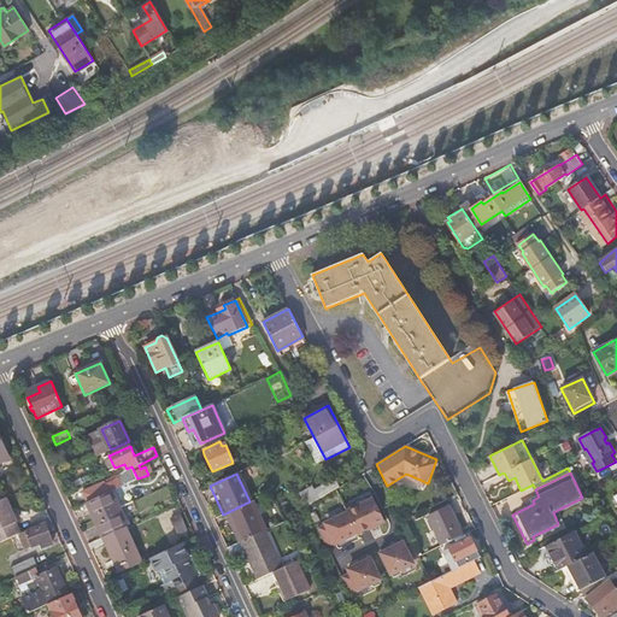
[(311,488),(300,494),(307,507),(325,495),(339,488),(334,480),(313,492),(311,488)]
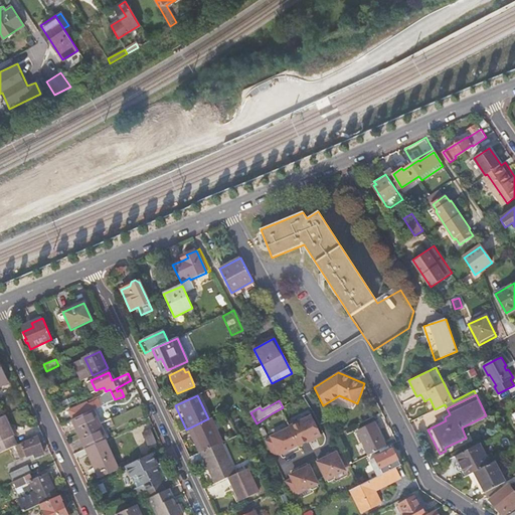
[(69,410),(73,419),(92,410),(88,402),(69,410)]
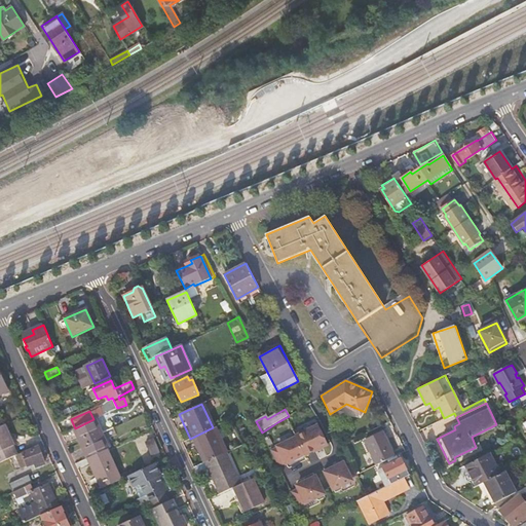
[(74,428),(87,458),(108,448),(110,448),(96,418),(94,419),(75,428),(74,428)]
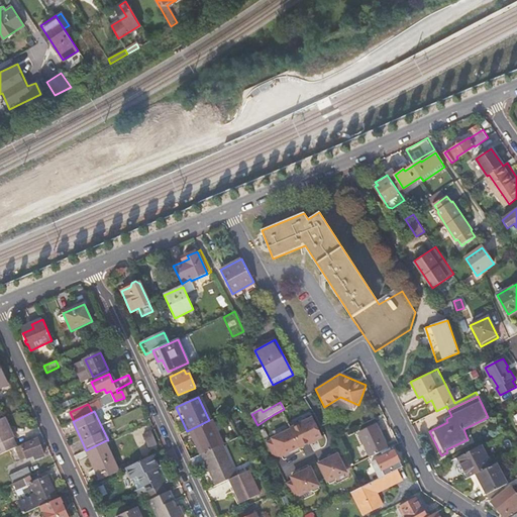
[(0,419),(0,454),(15,448),(11,439),(12,438),(3,418),(0,419)]
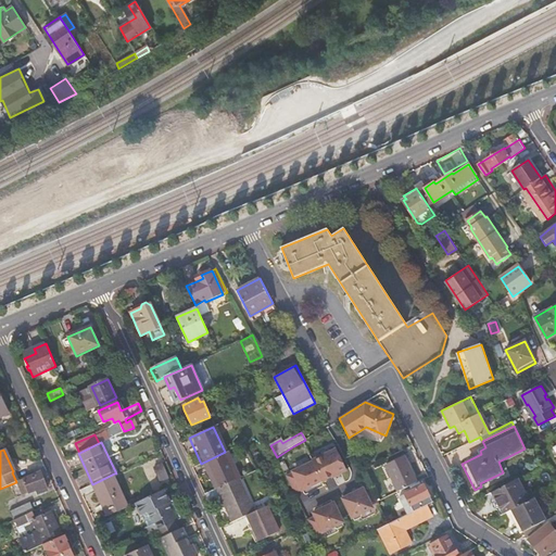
[(345,469),(337,450),(324,456),(312,462),(313,463),(321,481),(333,476),(341,471),(345,469)]
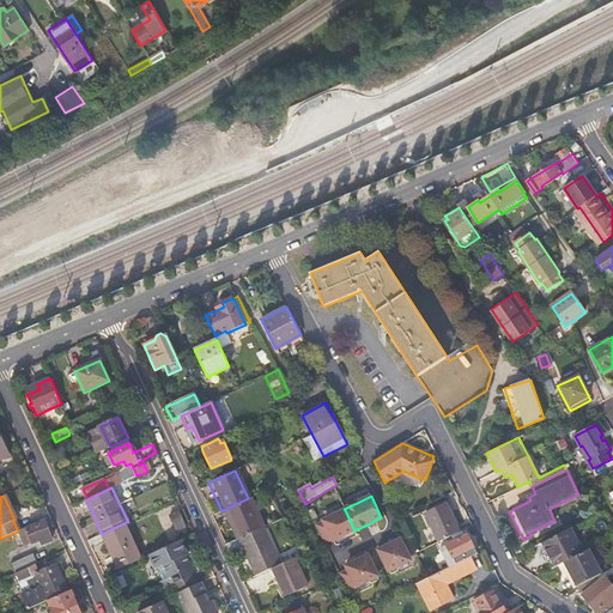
[(248,498),(222,511),(234,540),(261,528),(248,498)]
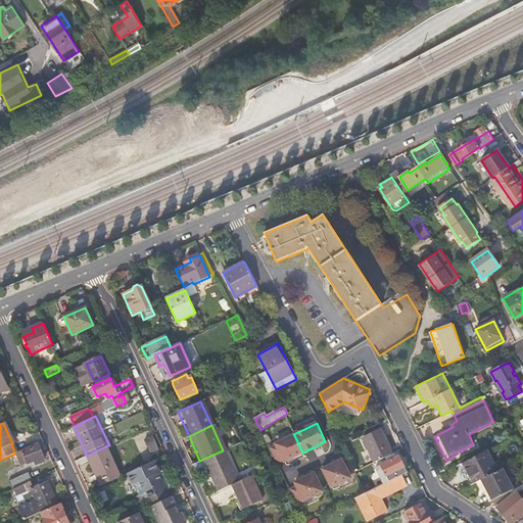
[(392,454),(381,430),(363,437),(374,461),(392,454)]
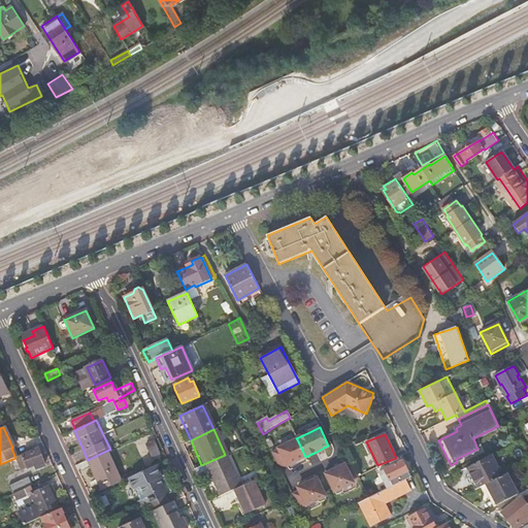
[(306,458),(305,457),(297,439),(289,443),(271,452),(279,468),(289,464),(295,461),(296,463),(297,463),(306,458)]
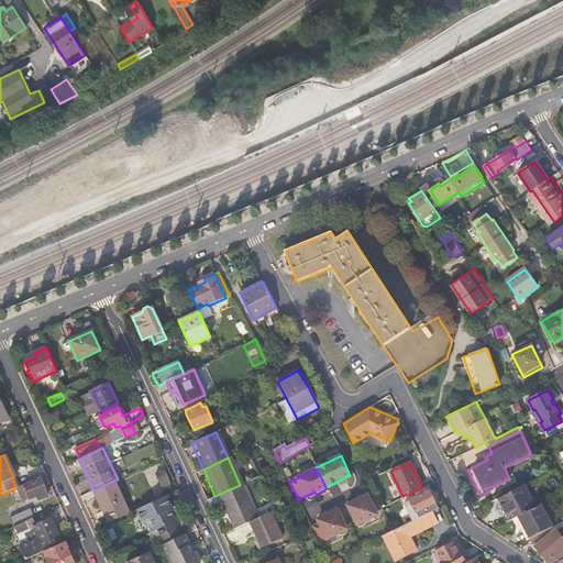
[(162,470),(155,474),(162,488),(169,485),(162,470)]
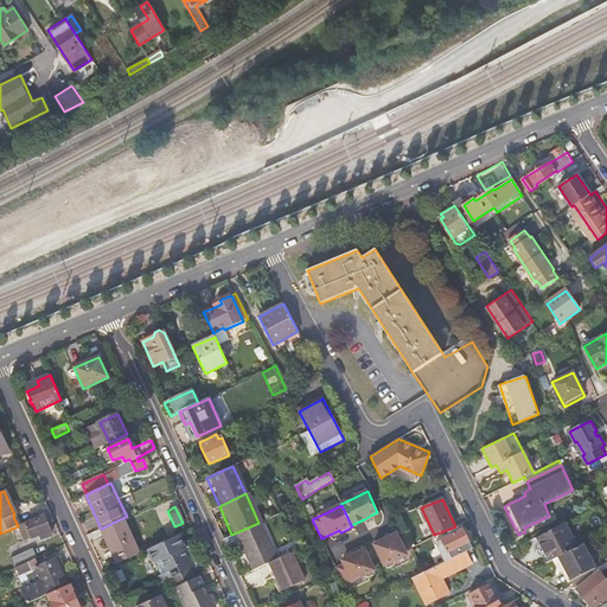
[(51,535),(44,515),(20,525),(25,538),(31,536),(32,540),(40,536),(42,540),(51,535)]
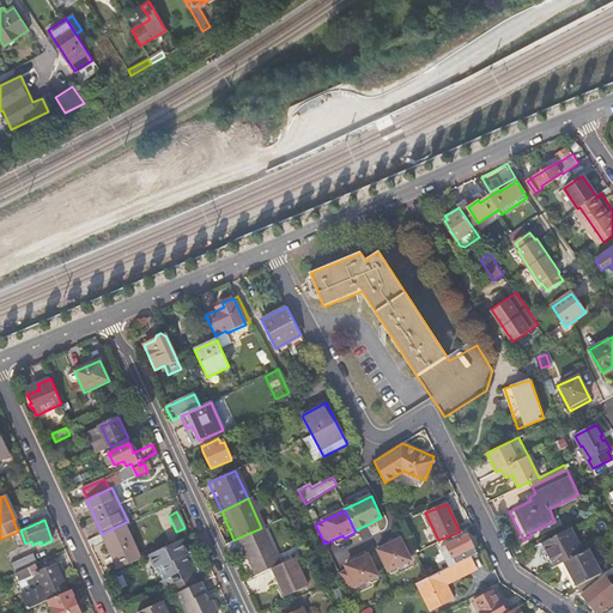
[(126,522),(102,534),(117,569),(141,557),(126,522)]
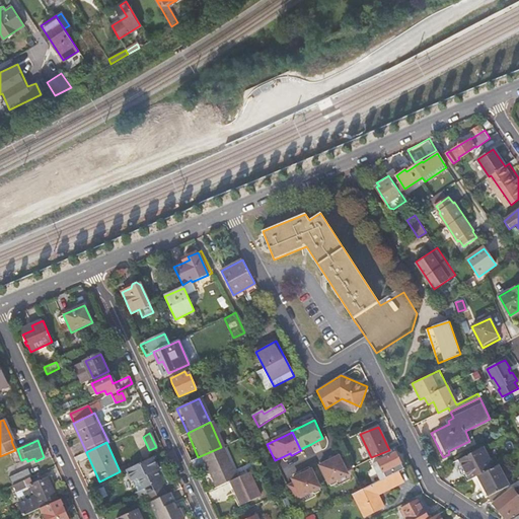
[(198,457),(212,490),(223,484),(227,483),(230,480),(235,478),(221,447),(198,457)]
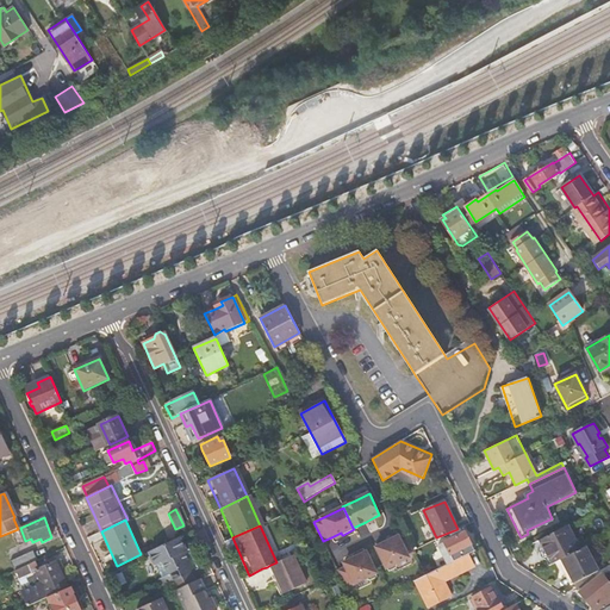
[(579,549),(567,526),(536,541),(549,565),(556,561),(559,560),(579,549)]
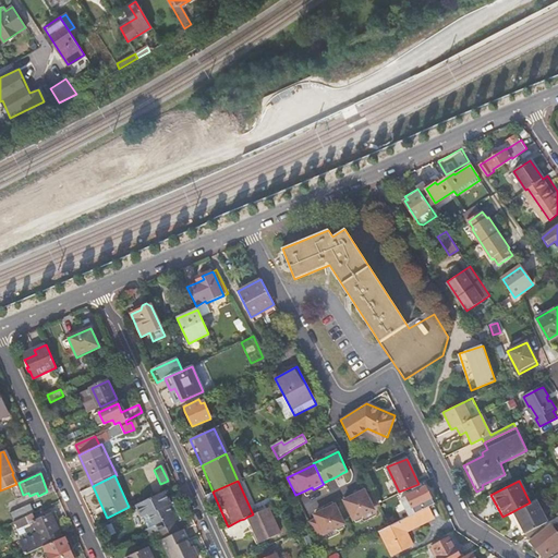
[(385,485),(377,489),(381,499),(390,496),(385,485)]
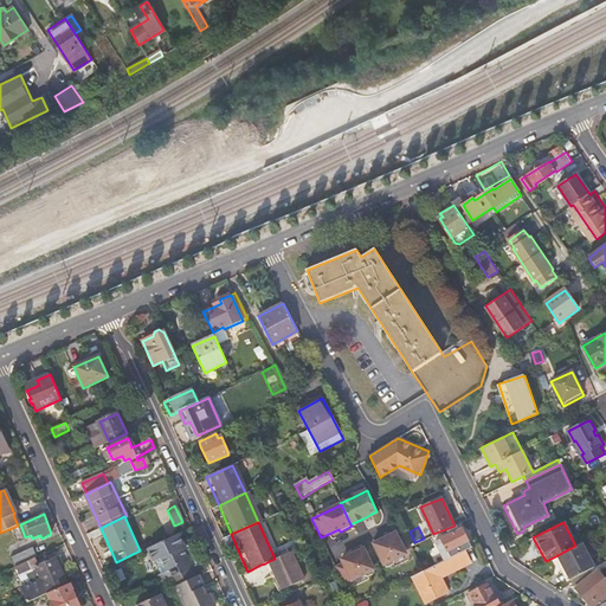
[(471,547),(462,529),(442,539),(450,556),(413,574),(427,603),(449,592),(440,577),(471,561),(465,549),(471,547)]
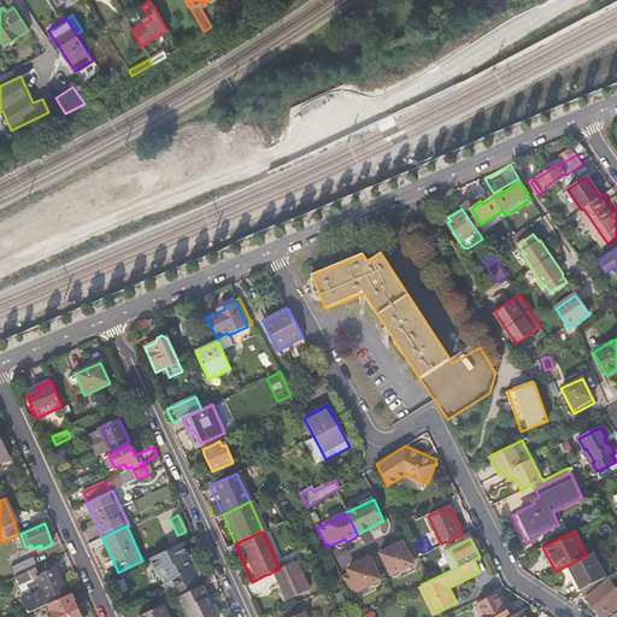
[(391,546),(380,551),(393,577),(400,574),(403,568),(421,559),(412,542),(404,546),(403,544),(399,545),(393,547),(392,545),(391,546)]
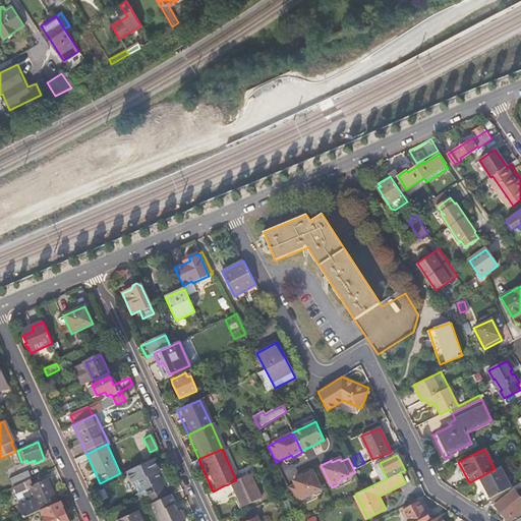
[(500,466),(495,469),(477,478),(489,499),(508,488),(510,486),(500,466)]
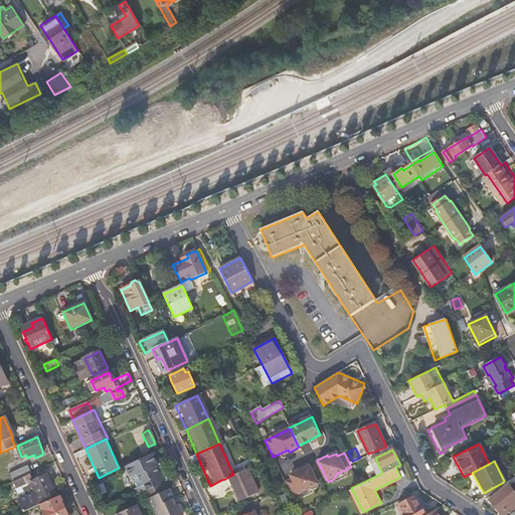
[(161,483),(164,482),(161,474),(164,473),(160,463),(145,469),(142,471),(141,468),(138,470),(140,472),(137,473),(143,485),(134,489),(137,495),(139,494),(146,490),(161,483)]
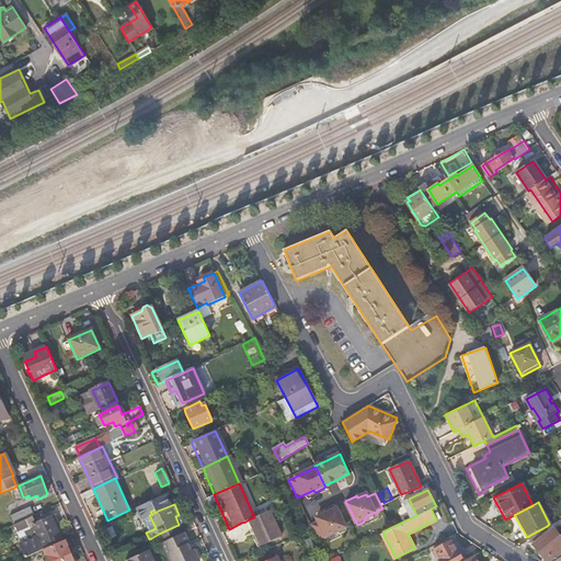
[(30,518),(38,514),(34,505),(11,515),(15,525),(24,521),(30,518)]
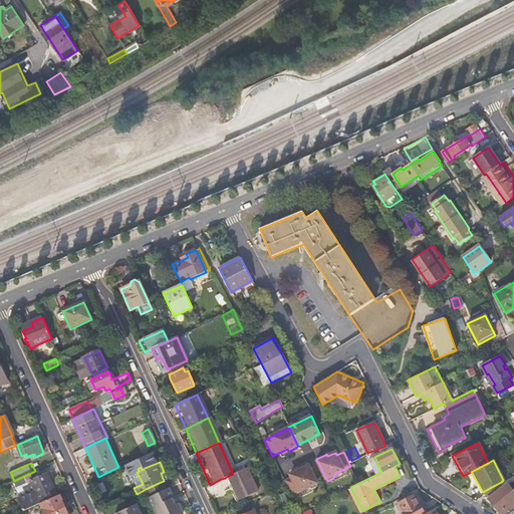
[(318,486),(307,464),(298,468),(297,468),(298,470),(293,473),(290,474),(291,477),(284,480),(291,494),(306,487),(312,489),(318,486)]
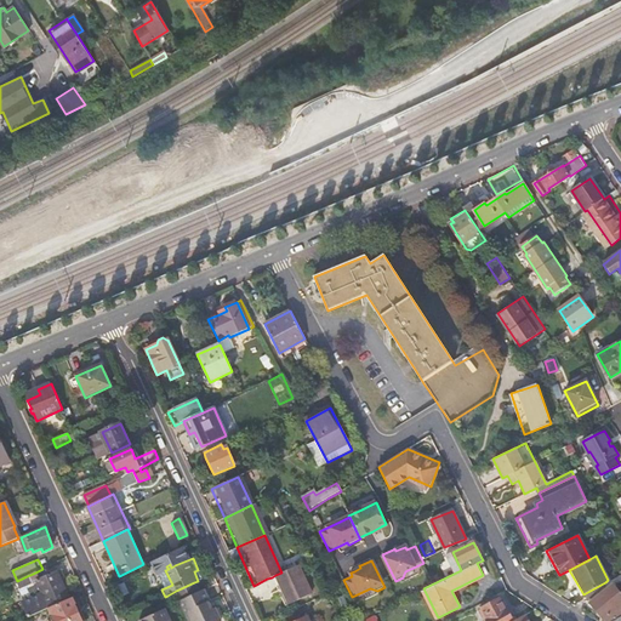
[(295,567),(281,573),(275,575),(272,577),(284,605),(311,594),(297,565),(295,567)]
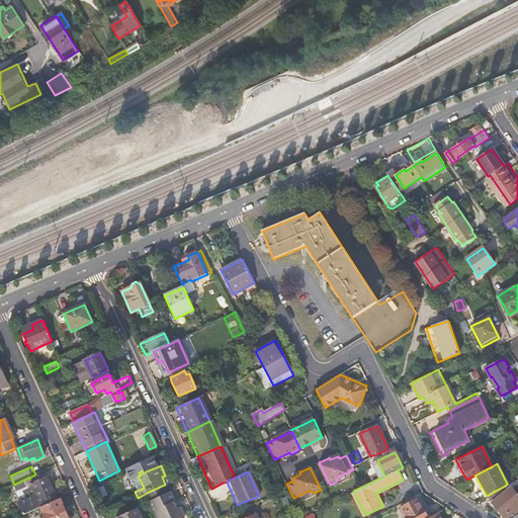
[(20,501),(26,514),(32,511),(38,508),(44,506),(60,498),(58,493),(53,483),(56,481),(54,475),(51,476),(50,475),(33,482),(38,493),(20,501)]
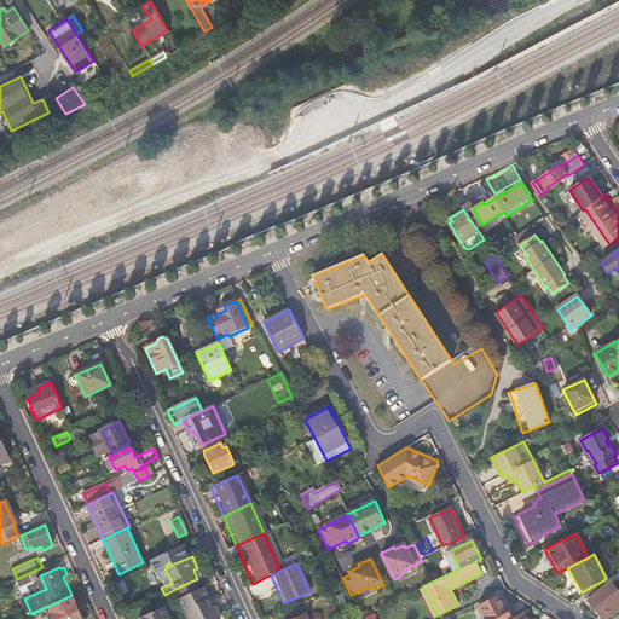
[(36,580),(33,572),(27,574),(17,579),(21,588),(36,580)]
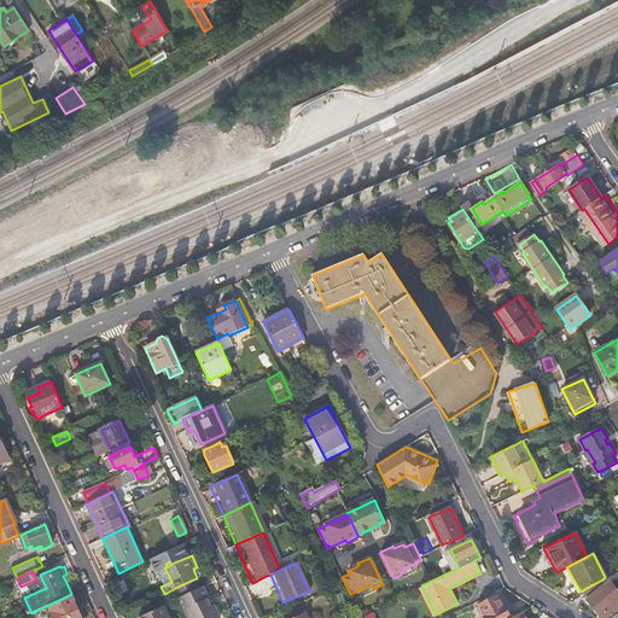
[(283,602),(270,575),(266,576),(278,605),(283,602)]
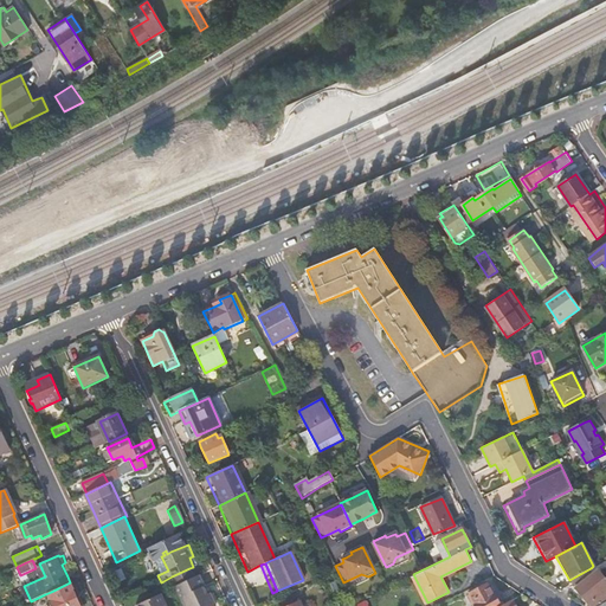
[(198,586),(189,568),(172,577),(180,594),(198,586)]
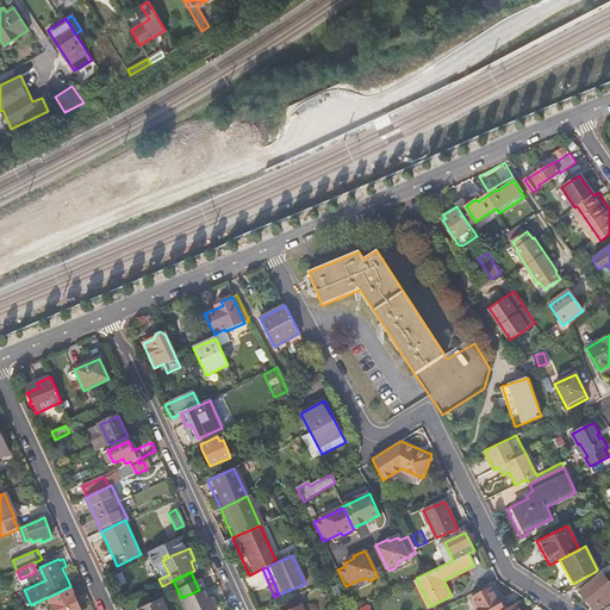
[(580,592),(595,609),(598,609),(599,609),(609,603),(609,599),(607,596),(605,597),(601,591),(603,589),(597,583),(595,584),(592,582),(580,592)]
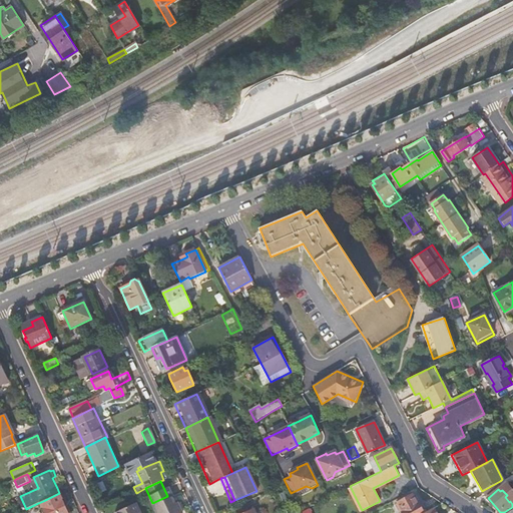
[(71,512),(62,492),(59,493),(43,501),(48,512),(71,512)]
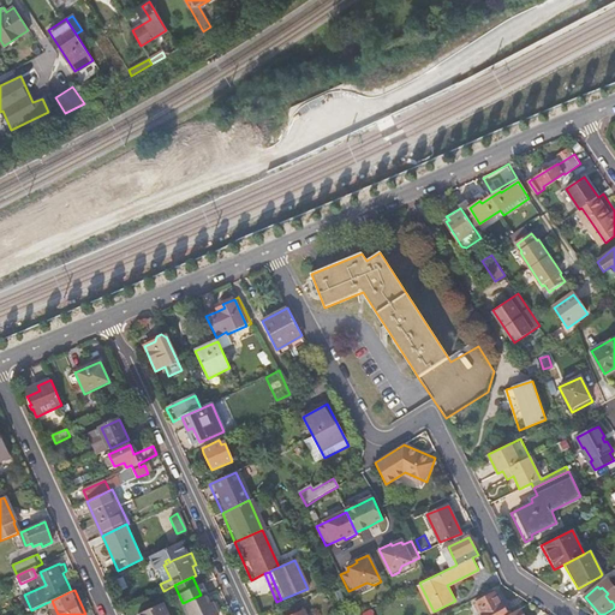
[(204,592),(201,595),(183,603),(187,614),(218,614),(216,611),(210,614),(207,607),(210,604),(204,592)]
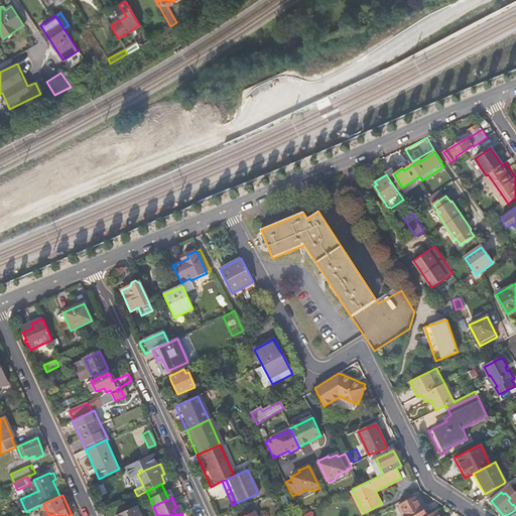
[(415,498),(400,506),(405,514),(404,515),(423,515),(425,515),(421,506),(420,507),(415,498)]
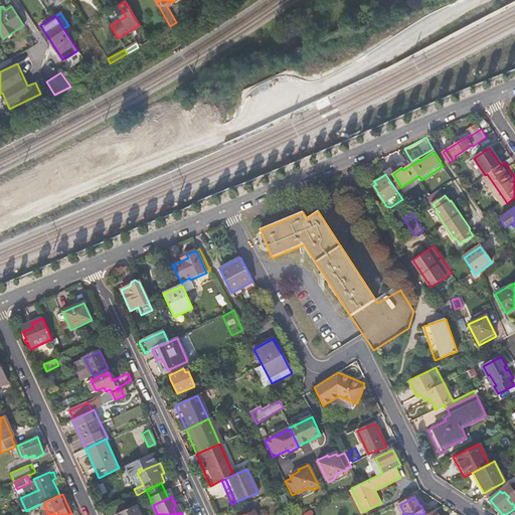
[(116,514),(140,514),(136,506),(116,514)]
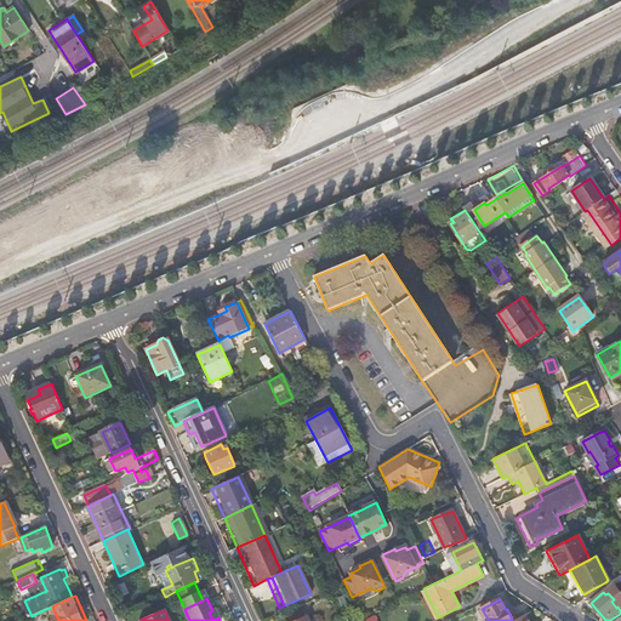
All buildings are outlined.
